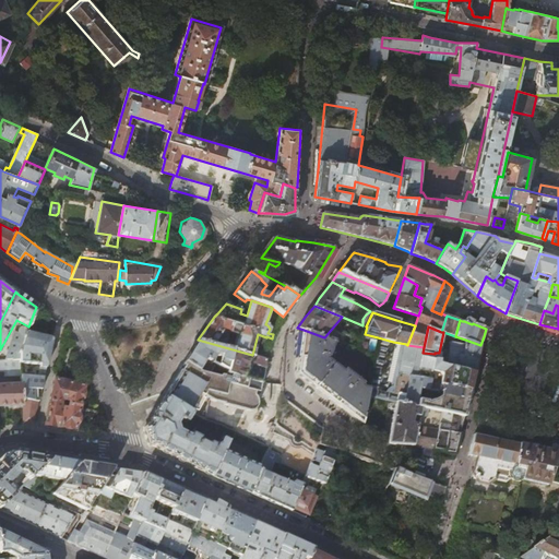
[(21,351),(26,332),(27,330),(25,330),(24,330),(23,330),(21,331),(20,332),(20,333),(14,332),(9,351),(13,352),(13,359),(21,359),(21,351)]
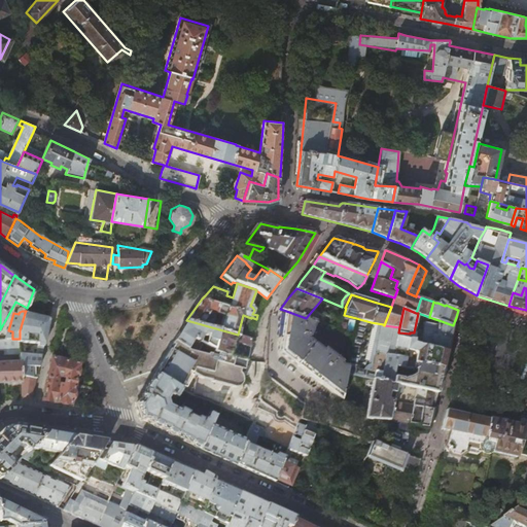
[(314,321),(306,318),(286,311),(286,312),(283,331),(280,352),(303,370),(341,399),(346,373),(347,367),(343,366),(340,363),(341,362),(325,349),(323,351),(306,338),(307,336),(309,336),(314,321)]
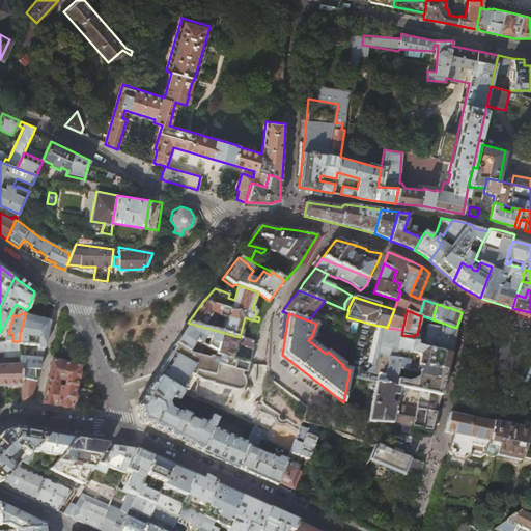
[(50,322),(25,315),(20,333),(20,341),(20,345),(45,346),(50,322)]
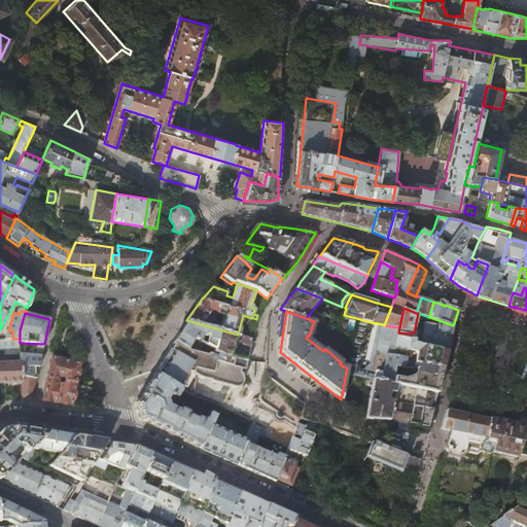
[(364,326),(371,322),(356,318),(347,367),(346,373),(374,379),(392,383),(393,378),(395,366),(415,369),(416,363),(443,367),(446,355),(447,351),(429,348),(423,347),(413,345),(415,332),(414,332),(410,332),(410,334),(398,332),(399,327),(384,325),(383,324),(380,343),(377,343),(372,372),(356,369),(364,326)]
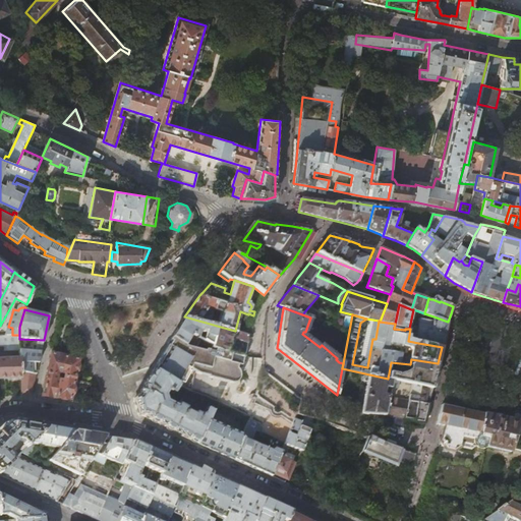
[(217,326),(184,316),(181,322),(171,338),(185,346),(190,338),(189,338),(191,335),(199,339),(199,338),(199,337),(199,336),(198,336),(199,333),(201,331),(203,332),(204,332),(205,331),(206,332),(205,338),(204,338),(203,338),(203,339),(201,340),(212,345),(217,326)]
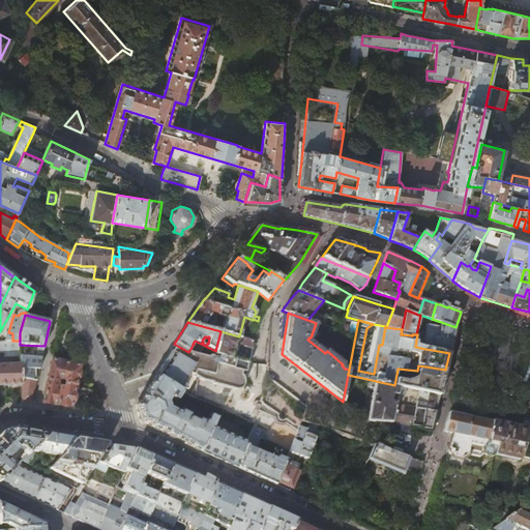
[(451,342),(455,327),(441,322),(440,327),(437,337),(434,336),(431,345),(433,346),(432,350),(449,353),(451,342)]
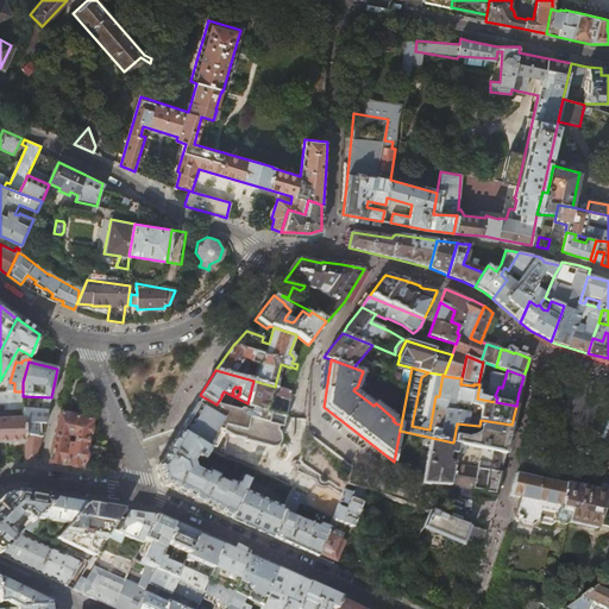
[(491,372),(489,384),(498,387),(502,388),(506,376),(491,372)]
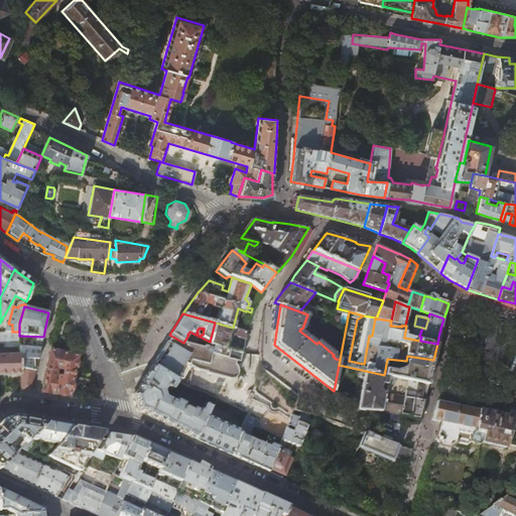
[(233,328),(215,323),(210,342),(210,345),(214,346),(224,349),(229,334),(245,340),(246,331),(233,328)]
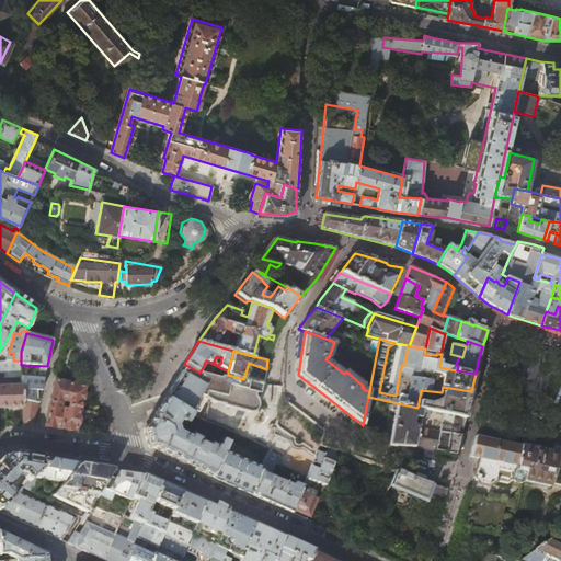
[(444,354),(442,354),(439,367),(450,369),(451,365),(448,364),(450,354),(448,354),(448,355),(446,355),(444,354)]
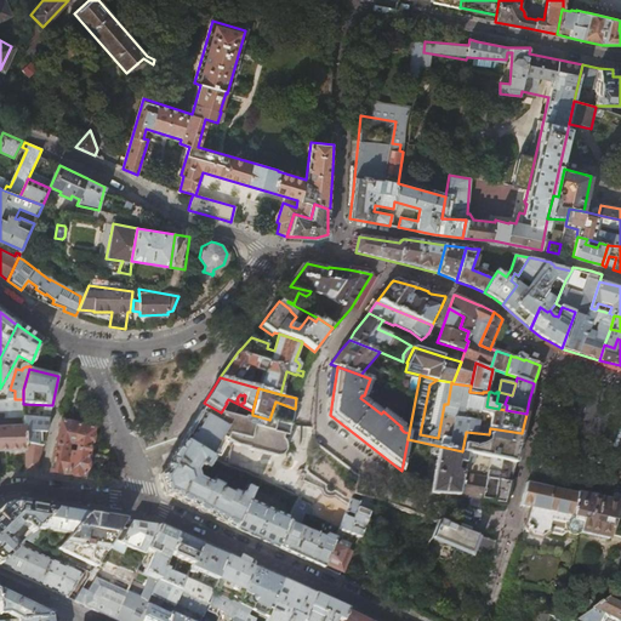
[(23,404),(23,399),(15,399),(9,400),(1,400),(0,399),(0,419),(23,415),(23,404)]
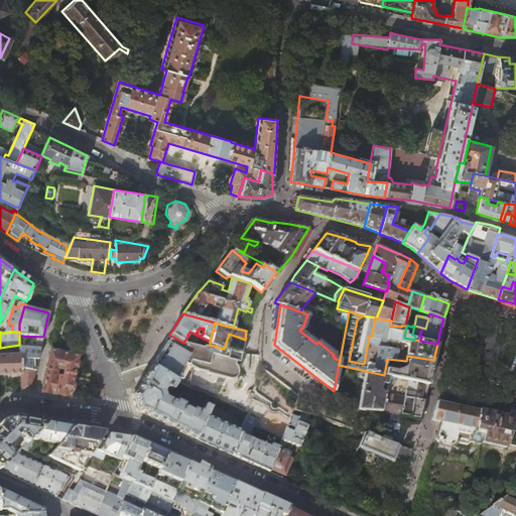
[(176,382),(186,388),(191,371),(192,370),(195,371),(204,374),(204,375),(230,382),(233,380),(235,378),(236,374),(237,371),(236,368),(235,366),(236,362),(240,363),(242,354),(224,349),(214,346),(213,349),(205,347),(205,348),(195,347),(200,337),(198,336),(189,332),(187,335),(188,335),(183,343),(169,335),(168,338),(169,339),(166,343),(165,343),(163,346),(154,360),(156,361),(153,367),(176,382)]
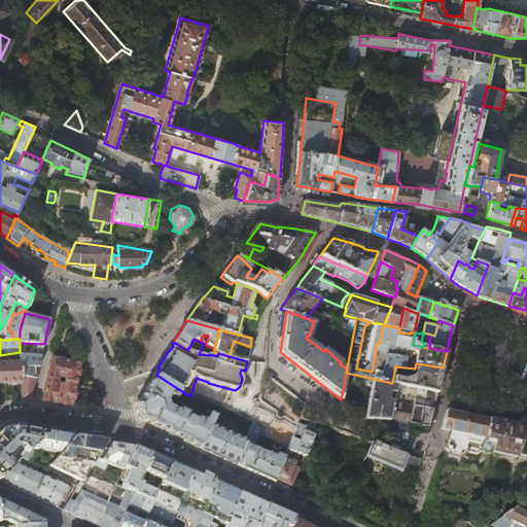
[(21,376),(22,375),(37,378),(43,351),(41,350),(41,351),(40,353),(38,352),(37,355),(21,354),(21,359),(21,376)]
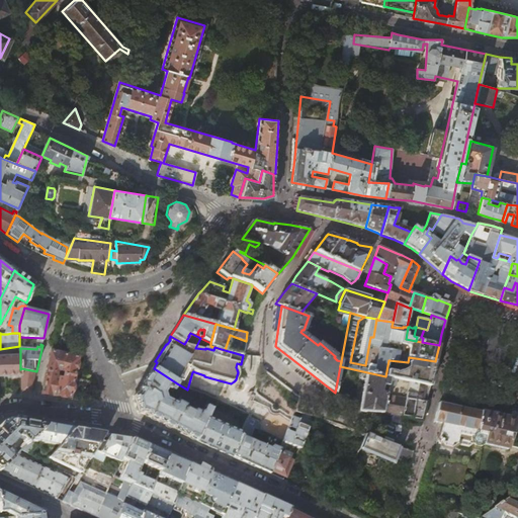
[(61,371),(65,354),(51,351),(46,372),(57,373),(57,370),(61,371)]
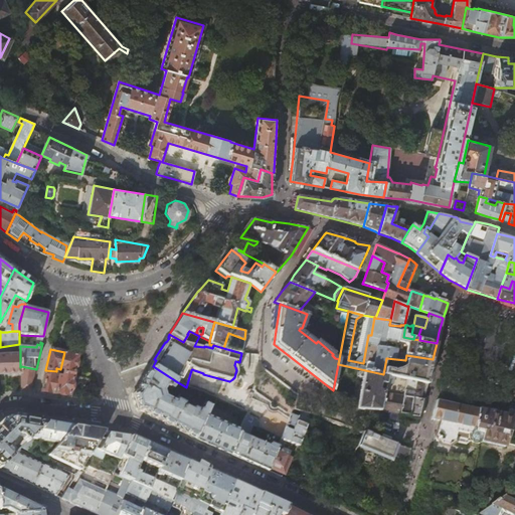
[(21,373),(21,366),(20,367),(20,351),(0,353),(0,373),(20,373),(21,373)]
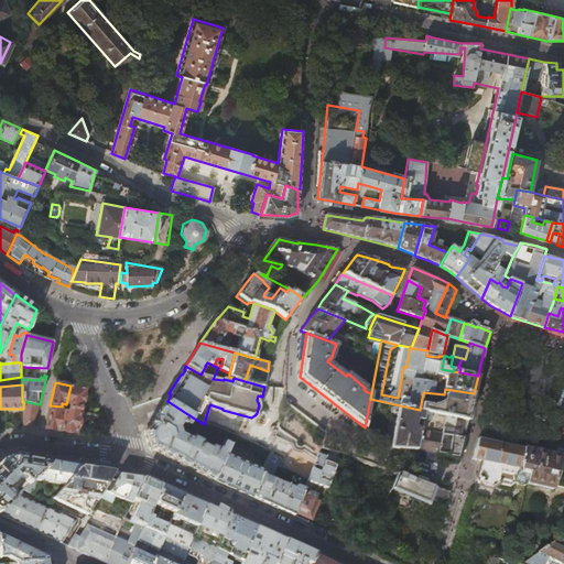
[(85,389),(71,386),(66,404),(69,404),(68,409),(80,411),(85,389)]
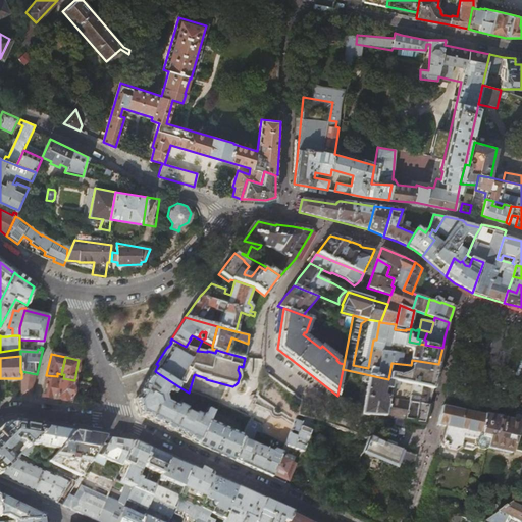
[(434,384),(438,364),(412,360),(411,365),(410,366),(414,367),(414,368),(413,368),(412,369),(411,369),(410,370),(410,371),(409,372),(404,374),(403,374),(398,375),(389,374),(388,379),(393,380),(412,384),(433,389),(434,384)]
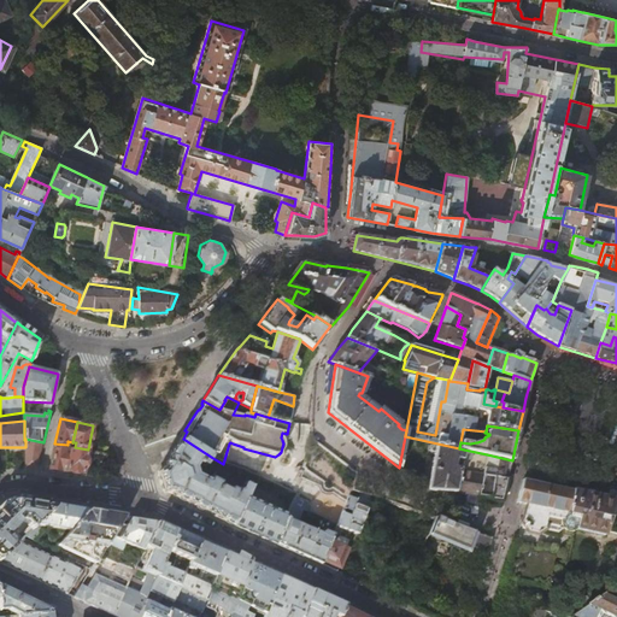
[(183,439),(181,438),(176,445),(160,471),(157,471),(158,475),(163,491),(164,491),(166,492),(168,492),(169,492),(178,497),(216,513),(234,522),(247,494),(253,480),(250,477),(246,482),(245,482),(241,488),(236,489),(230,487),(228,491),(222,488),(224,485),(210,477),(209,481),(194,475),(193,470),(197,464),(198,464),(200,465),(200,464),(204,466),(211,457),(183,439)]
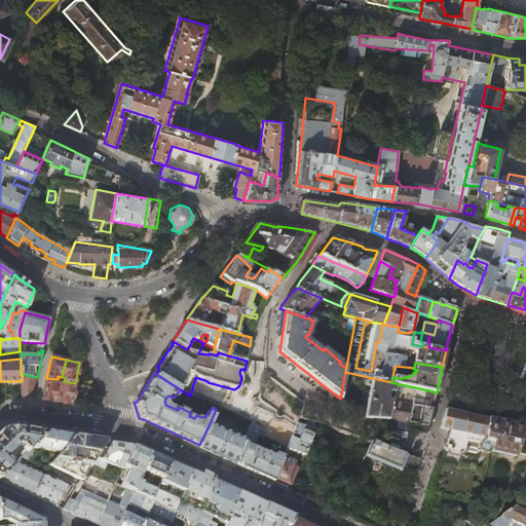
[(21,381),(21,400),(32,399),(37,377),(22,374),(22,381),(21,381)]
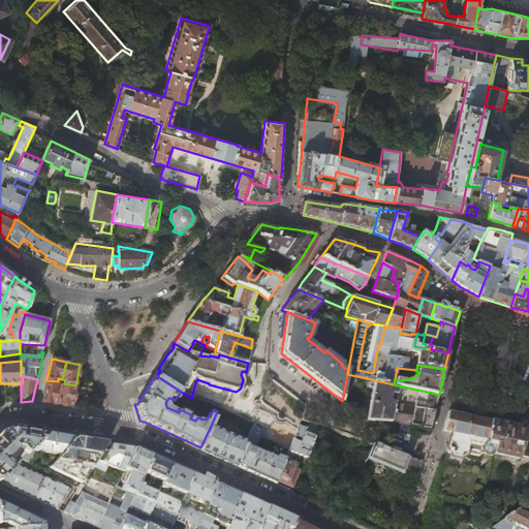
[(57,385),(58,381),(47,380),(41,403),(55,404),(56,405),(60,385),(57,385)]
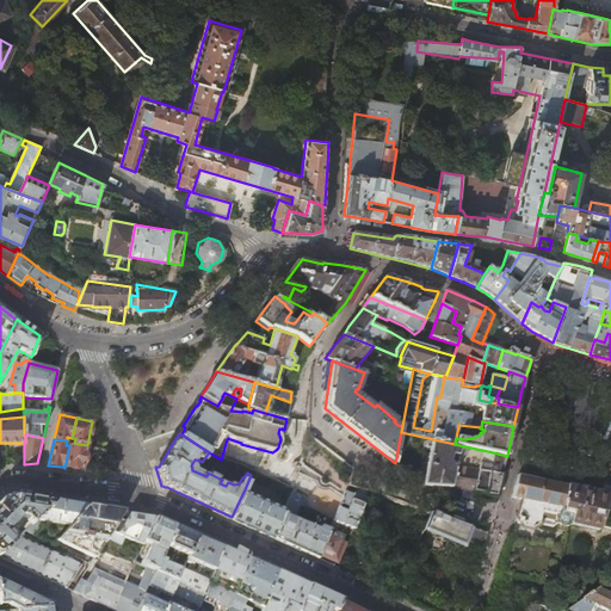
[(431,487),(452,488),(456,464),(450,462),(450,457),(454,455),(458,455),(460,445),(455,444),(433,439),(423,486),(431,487)]
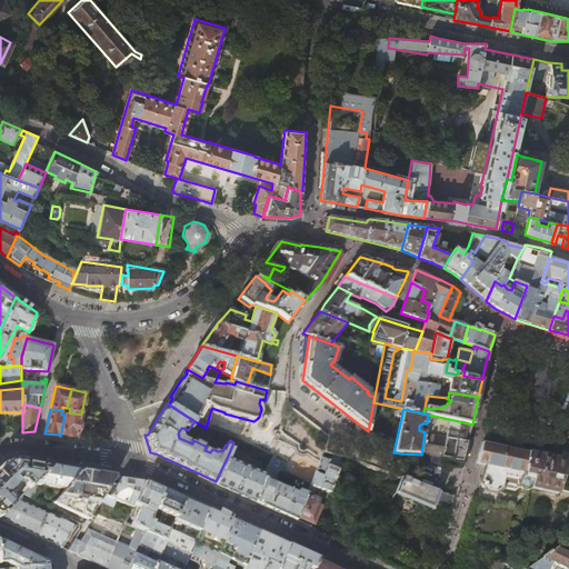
[(77,438),(81,415),(69,412),(69,416),(65,415),(60,436),(77,438)]
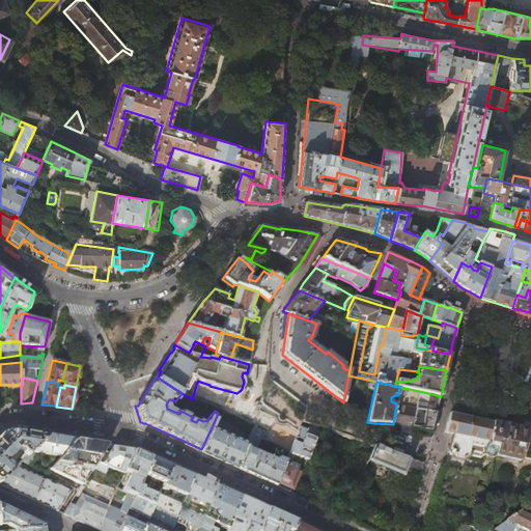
[(417,402),(419,391),(399,387),(398,395),(396,403),(393,424),(412,427),(416,409),(411,408),(412,401),(417,402)]
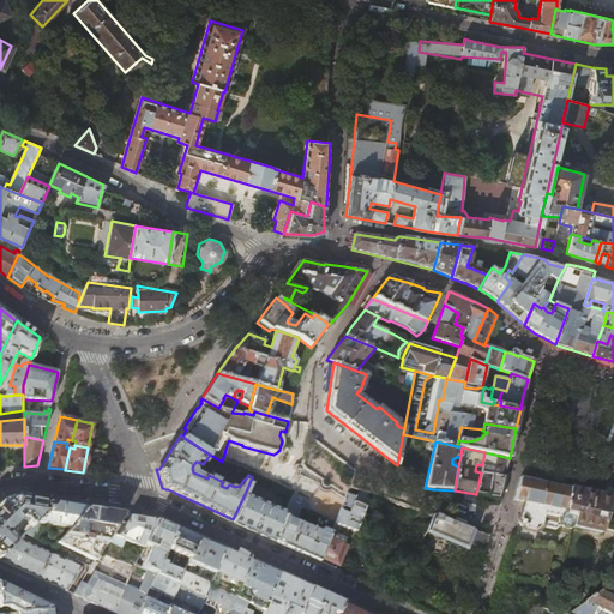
[(505,475),(510,458),(485,452),(482,465),(481,473),(476,494),(499,498),(503,486),(505,477),(505,475)]
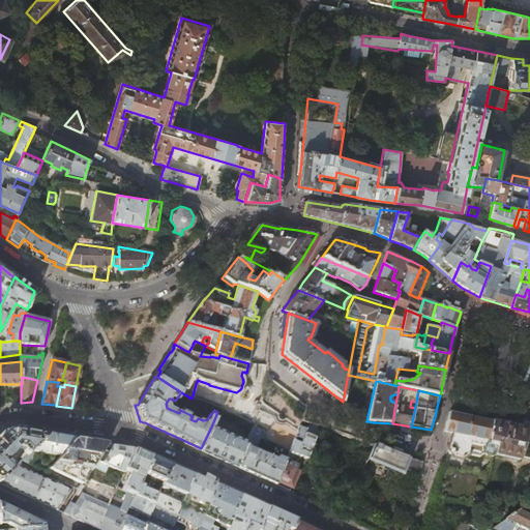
[(484,452),(492,453),(495,451),(498,443),(501,423),(490,421),(463,415),(449,412),(446,422),(443,432),(452,434),(446,452),(463,457),(468,452),(483,457),(484,452)]
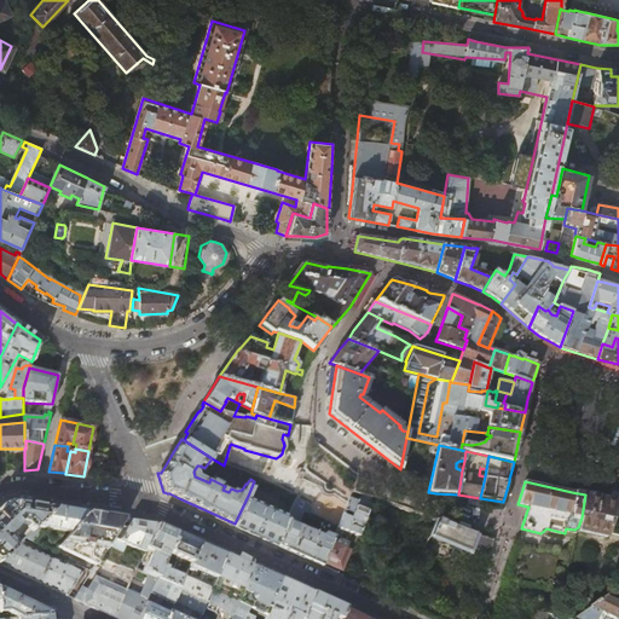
[(606,533),(607,531),(617,502),(615,501),(594,497),(585,495),(582,518),(578,527),(606,533)]
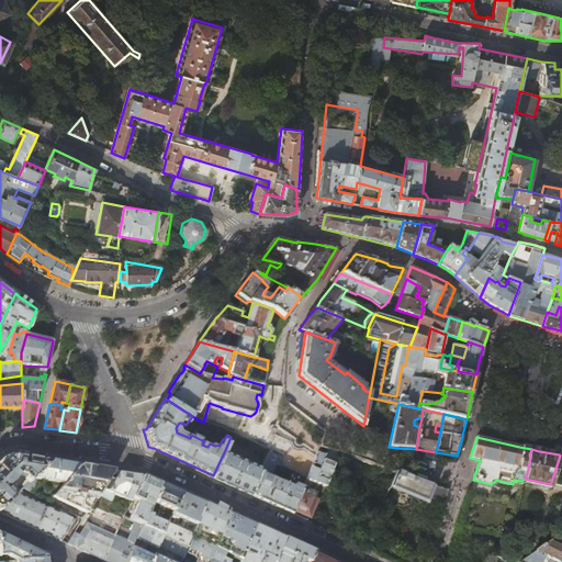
[(262,468),(225,450),(213,475),(231,483),(253,494),(260,472),(262,468)]
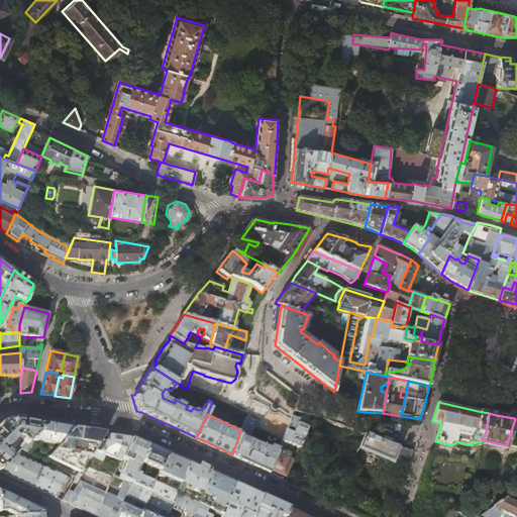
[(283,439),(281,445),(284,446),(285,443),(286,444),(288,441),(300,446),(312,420),(300,417),(300,418),(293,415),(283,439)]
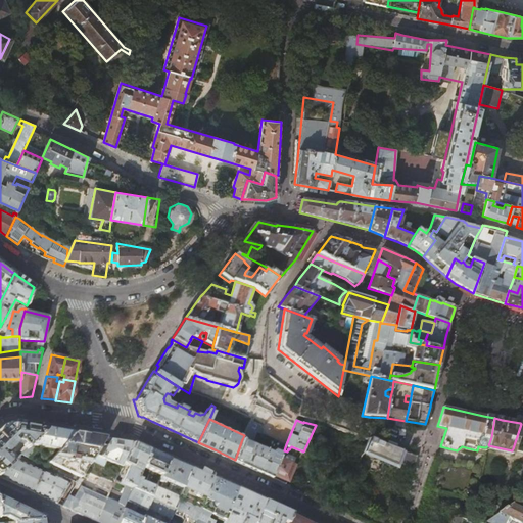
[(31,445),(48,428),(14,423),(2,427),(0,428),(0,474),(13,462),(5,453),(16,442),(20,443),(24,446),(18,452),(20,455),(30,446),(31,445)]
